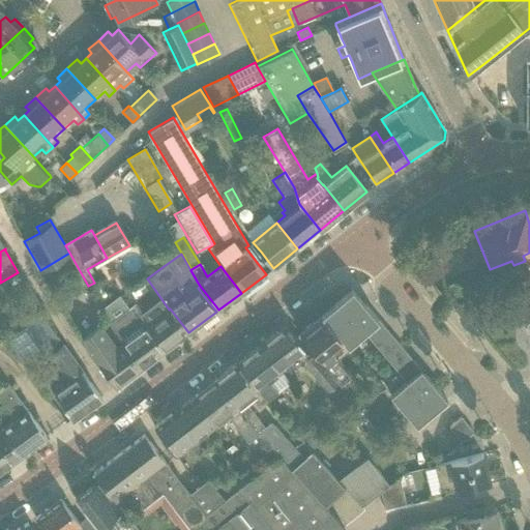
[(320,315),(346,344),(347,344),(363,330),(406,381),(390,394),(416,425),(431,413),(446,400),(382,324),(364,303),(351,288),(321,315),(320,314),(320,315)]
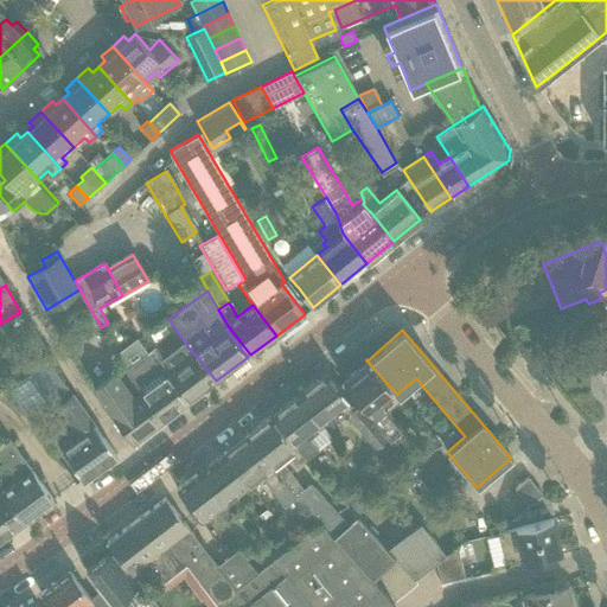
[(155,347),(126,369),(142,393),(141,395),(161,422),(187,403),(167,375),(157,360),(163,357),(155,347)]
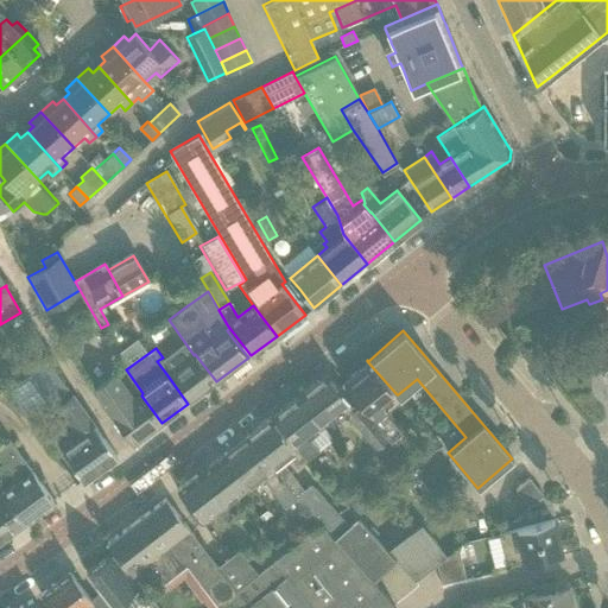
[(194,355),(168,375),(188,404),(216,381),(195,354),(194,355)]
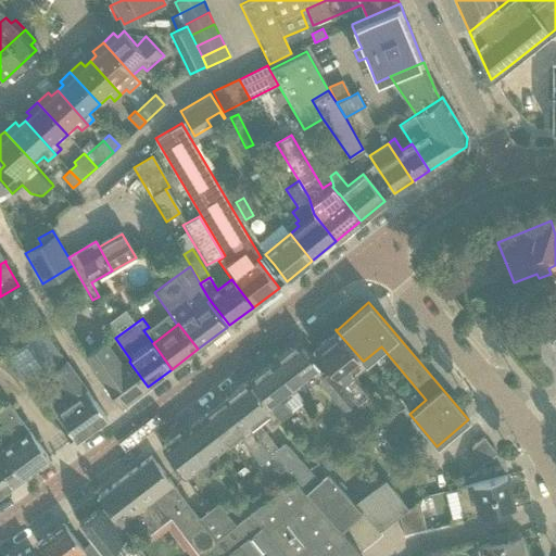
[(45,329),(27,341),(37,356),(49,373),(51,371),(71,401),(55,412),(63,422),(76,440),(77,439),(77,438),(103,419),(104,418),(104,419),(106,418),(102,413),(54,344),(45,329)]
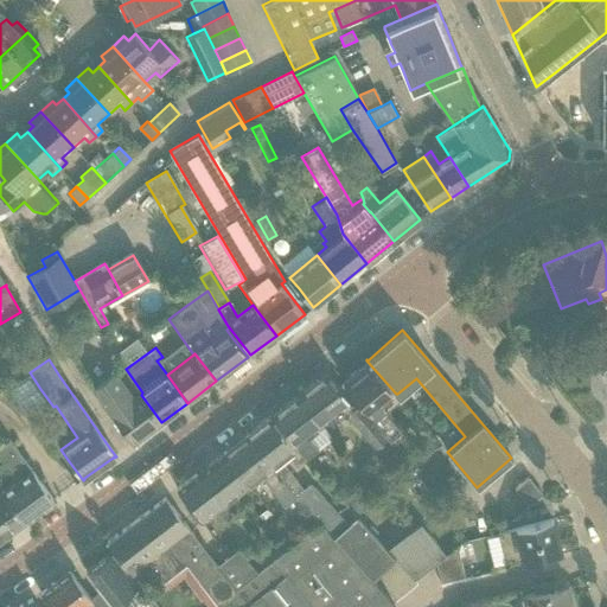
[(355,371),(342,382),(357,400),(370,415),(388,435),(398,426),(387,411),(389,409),(384,404),(387,402),(396,394),(366,360),(357,369),(355,371)]
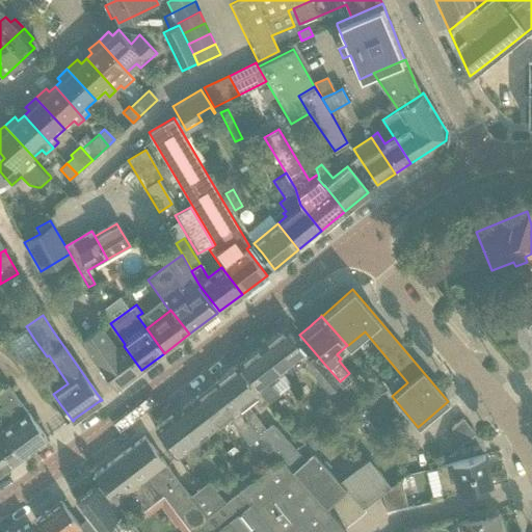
[(100,326),(80,341),(111,383),(115,390),(141,370),(124,346),(116,350),(100,326)]
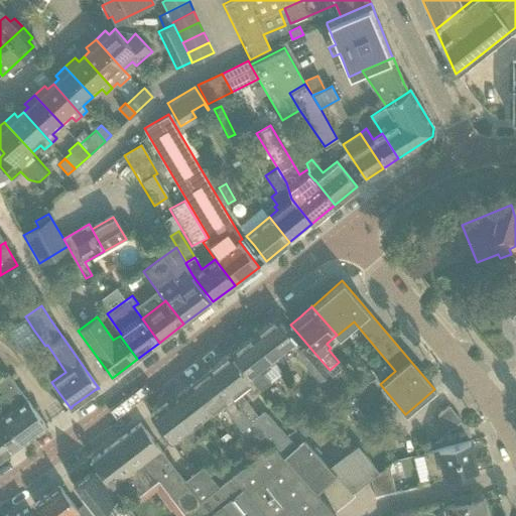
[(278,316),(253,336),(274,362),(298,343),(285,327),(278,316)]
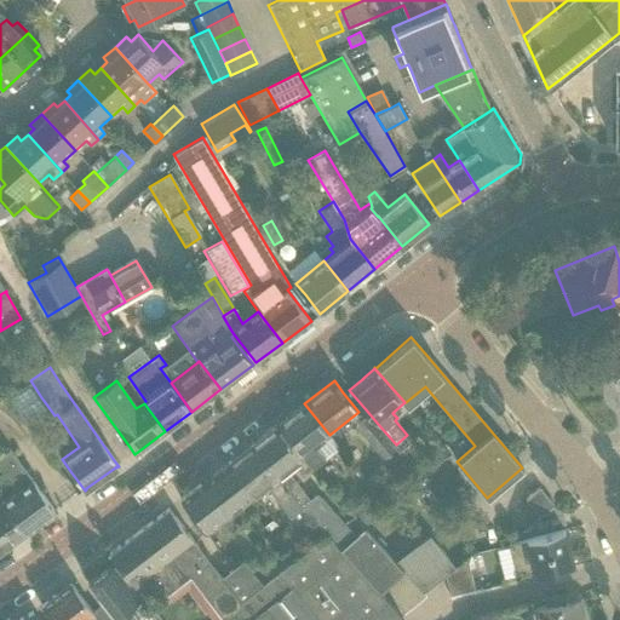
[(304,403),(276,425),(303,459),(313,469),(326,459),(315,445),(329,435),(304,403)]
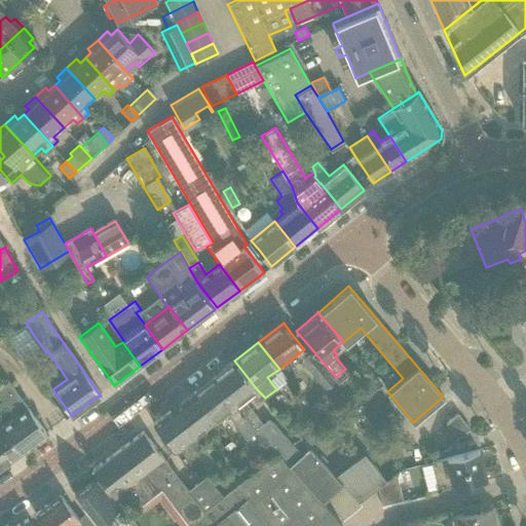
[(313,351),(301,362),(324,389),(337,378),(313,351)]
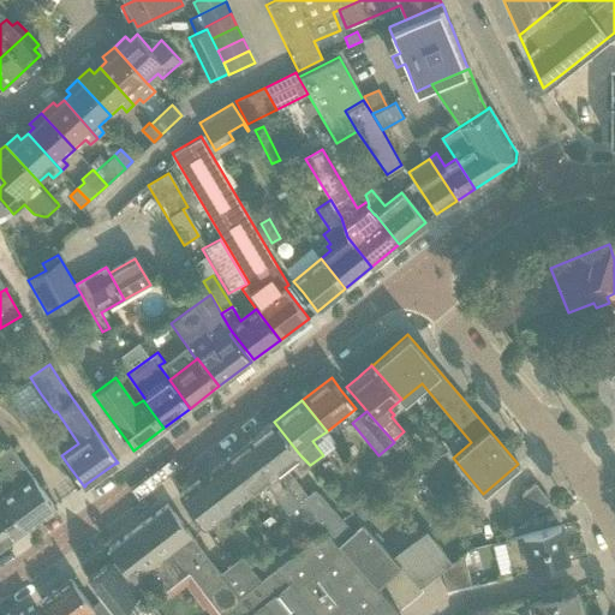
[(250,440),(299,503),(309,496),(286,467),(300,455),(274,422),(250,440)]
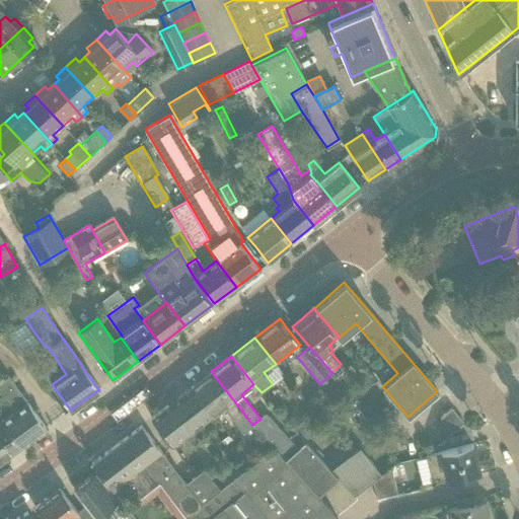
[(214,414),(215,415),(223,408),(242,433),(251,426),(252,425),(211,371),(191,387),(212,415),(214,414)]
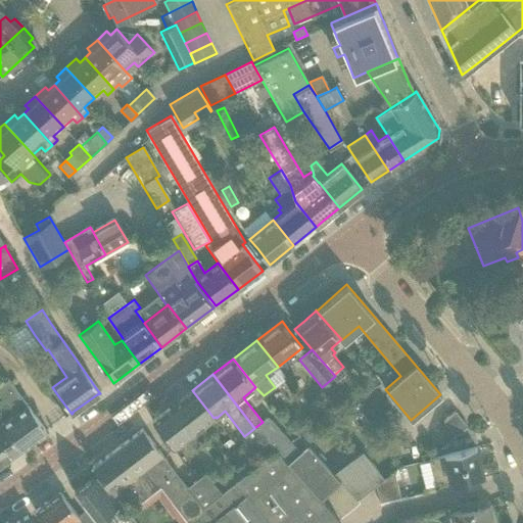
[(7,379),(0,384),(0,395),(17,412),(13,415),(1,424),(20,450),(46,431),(27,406),(7,379)]
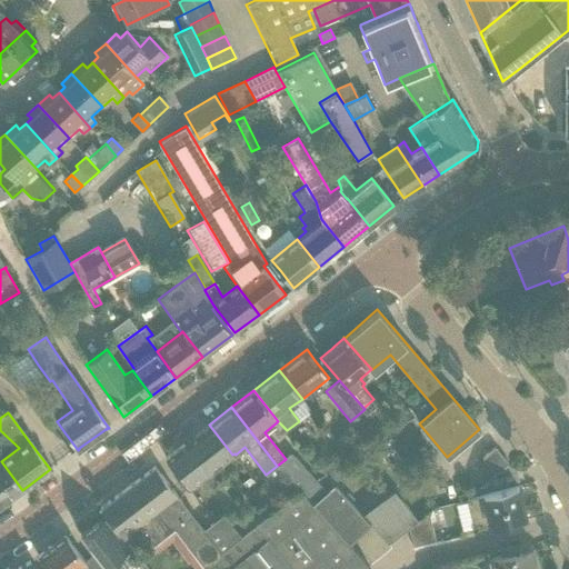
[(209,425),(188,440),(232,499),(241,492),(220,466),(236,455),(235,453),(232,455),(209,425)]
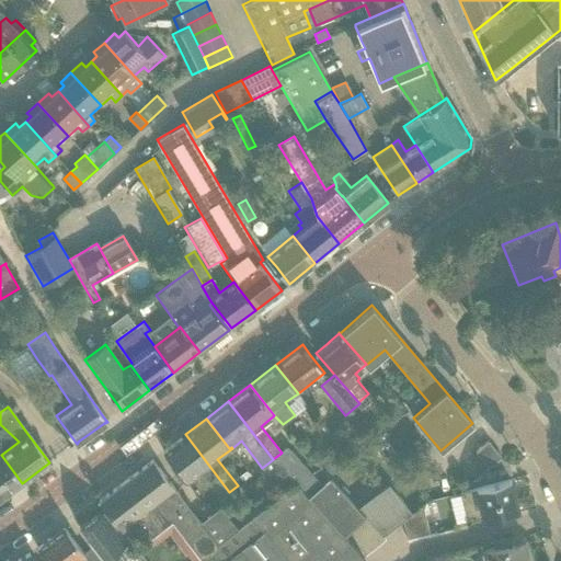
[(339,427),(332,433),(338,441),(345,434),(339,427)]
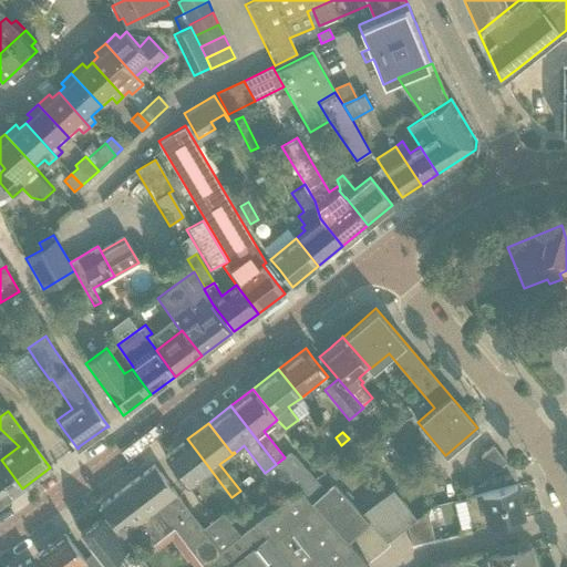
[(187,439),(164,456),(166,459),(187,488),(203,477),(224,504),(232,497),(187,439)]
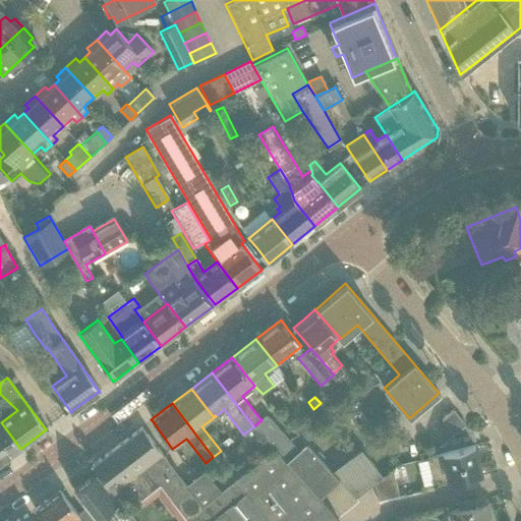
[(465,424),(453,409),(441,419),(453,433),(465,424)]
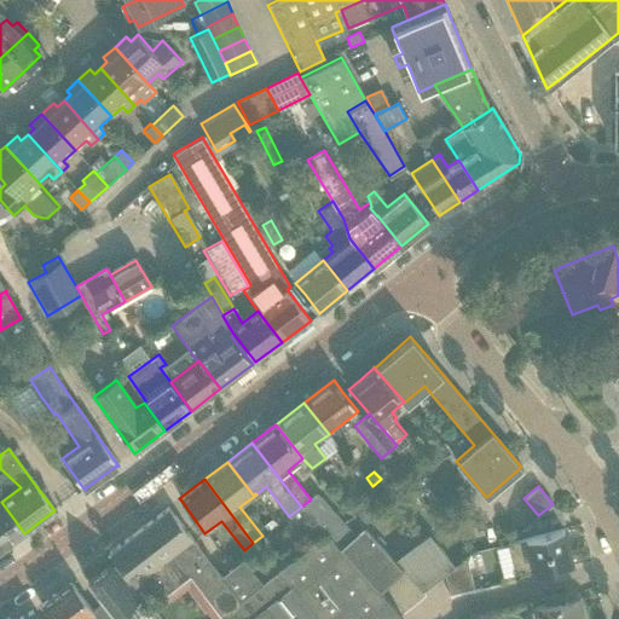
[(301,507),(300,508),(324,533),(339,548),(354,533),(318,493),(311,499),(301,507)]
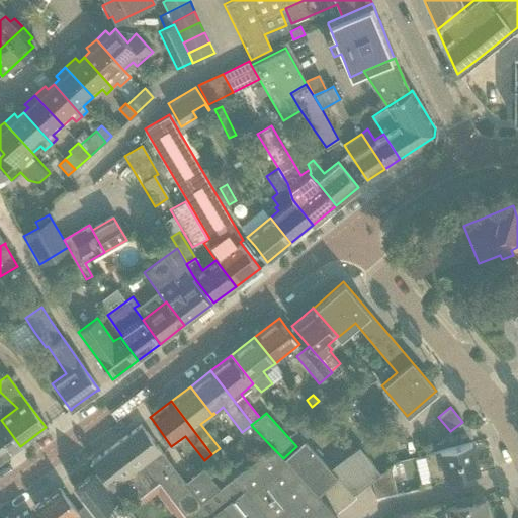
[(0,459),(20,446),(1,420),(0,420),(0,459)]
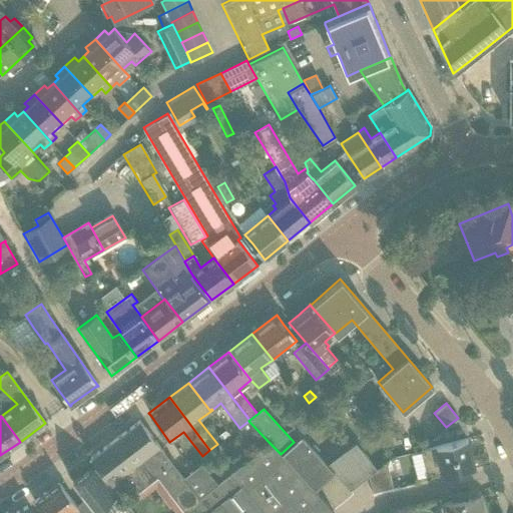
[(184,512),(224,512),(226,512),(264,512),(225,469),(218,474),(221,477),(197,496),(159,447),(138,421),(114,439),(134,466),(149,483),(156,476),(184,512)]
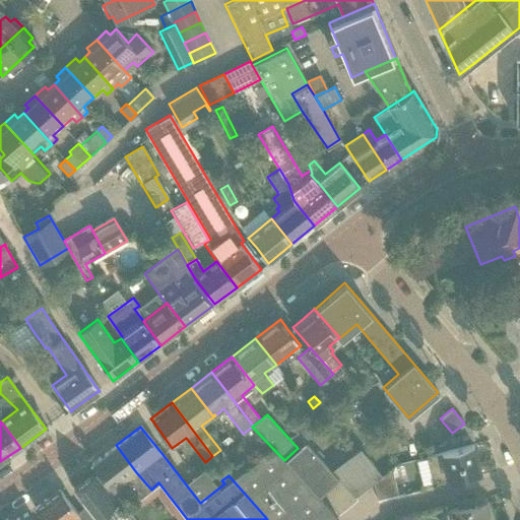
[(284,460),(317,496),(337,477),(330,470),(304,442),(298,448),(284,460)]
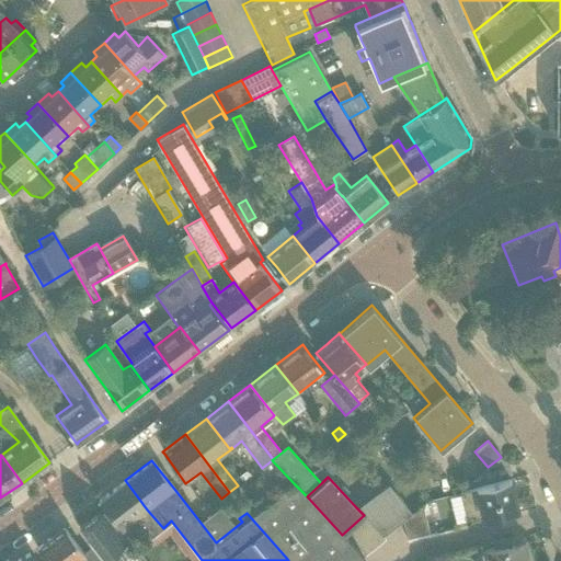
[(150,538),(163,528),(147,510),(125,480),(98,501),(130,544),(146,533),(150,538)]
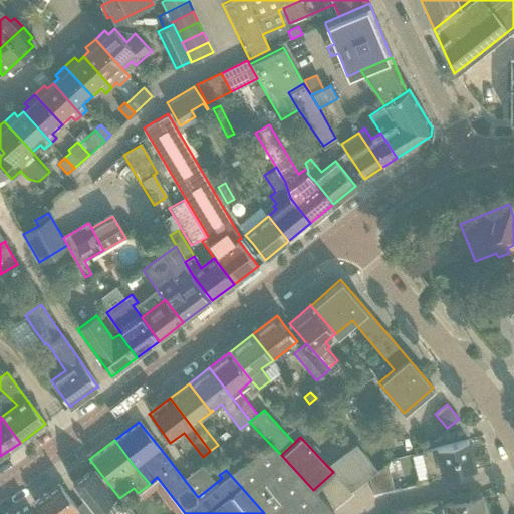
[(421,452),(428,479),(474,467),(467,440),(421,452)]
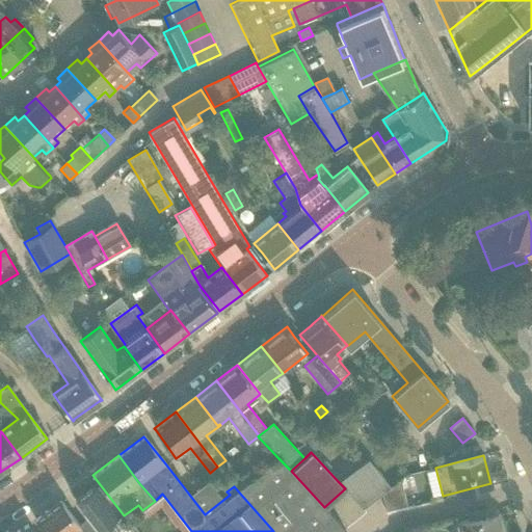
[(340,531),(344,529),(324,507),(291,471),(278,458),(244,484),(241,480),(234,486),(273,531),(340,531)]
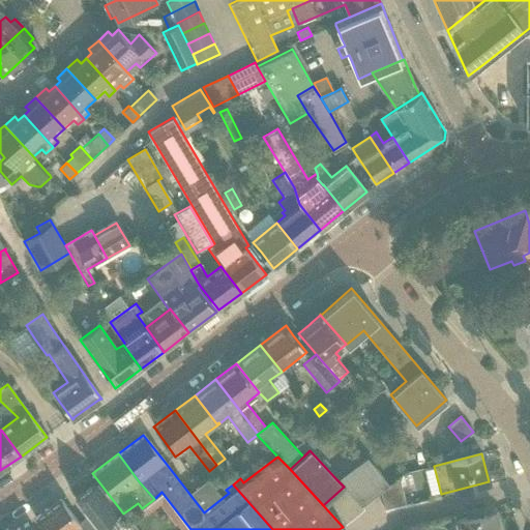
[(380,490),(388,483),(366,457),(336,479),(344,487),(360,505),(380,490)]
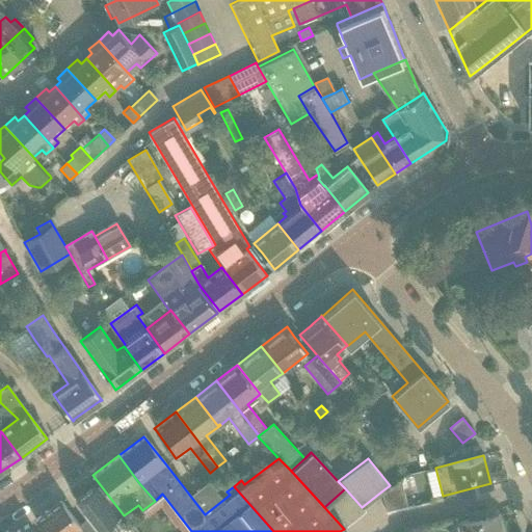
[(225,475),(216,482),(222,490),(232,483),(225,475)]
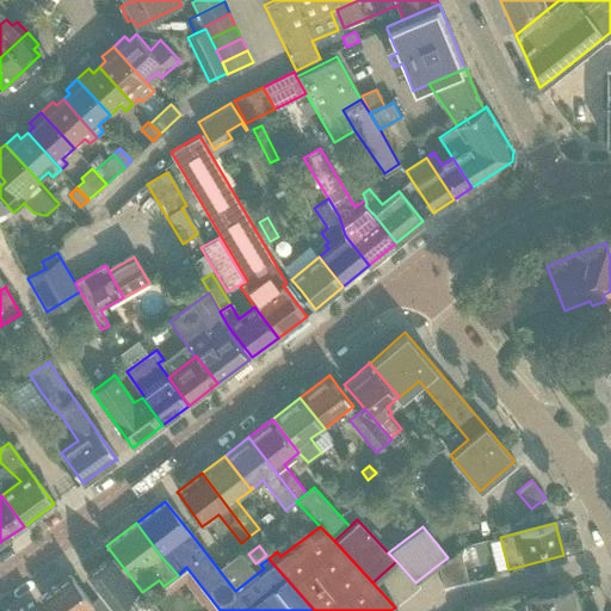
[(460,550),(438,565),(443,586),(467,580),(460,550)]
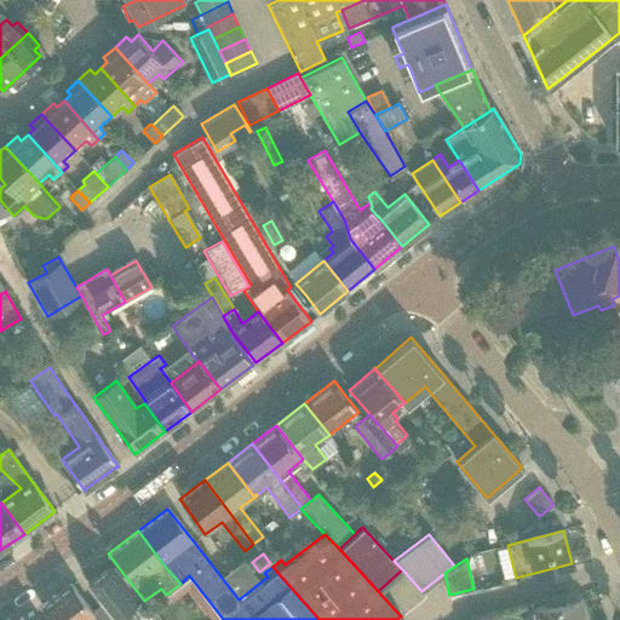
[(103,603),(102,604),(115,619),(137,619),(147,613),(110,566),(87,583),(103,603)]
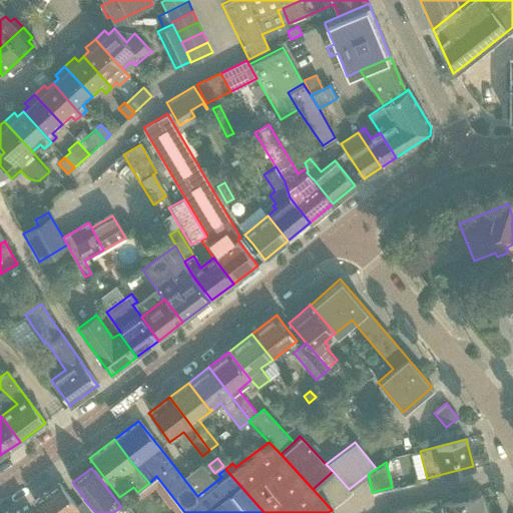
[(58,482),(34,501),(42,512),(95,512),(84,500),(76,506),(70,499),(60,484),(58,482)]
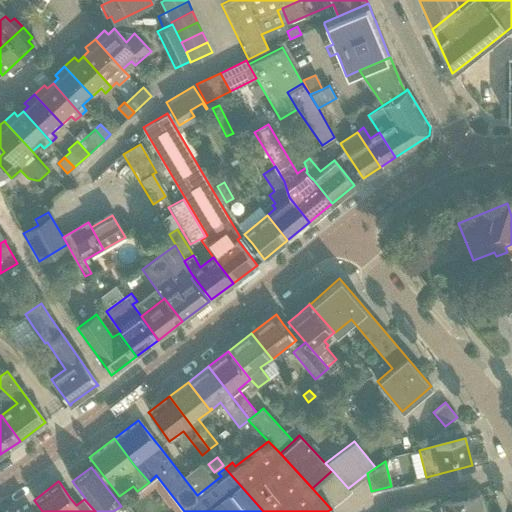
[(440,502),(442,511),(483,511),(479,492),(440,502)]
